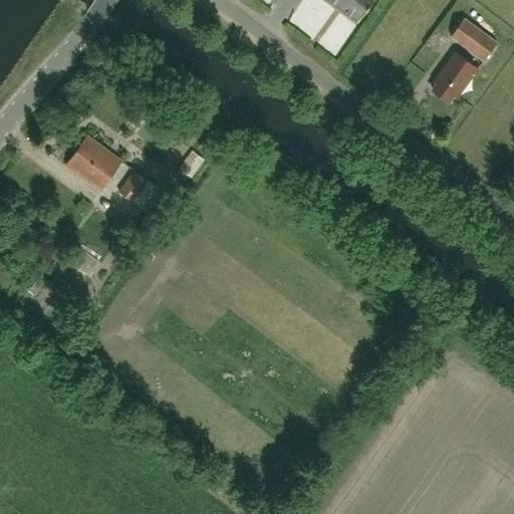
[(329,0),(358,21),(373,0),(329,0)]
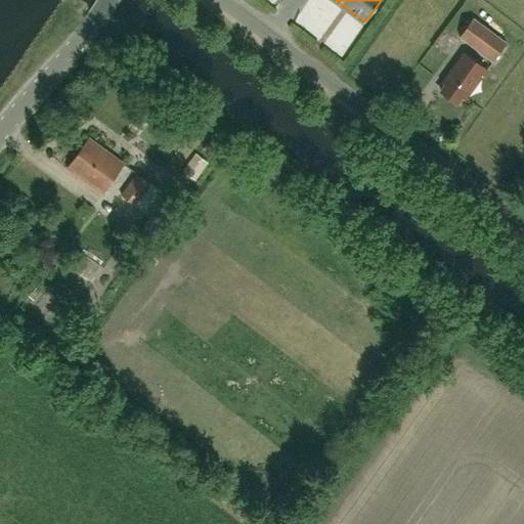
[(493,62),(508,41),(475,17),(460,38),(493,62)]
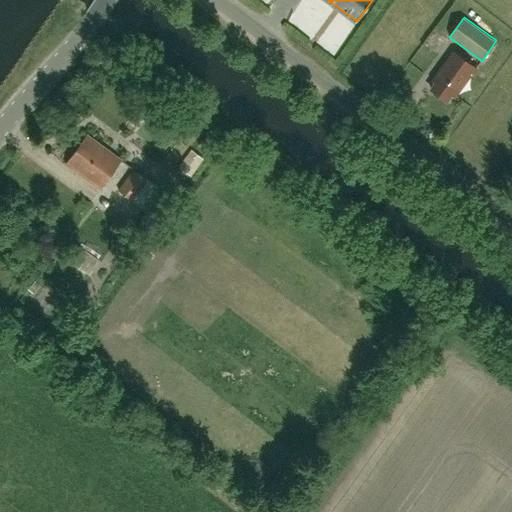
[(455,97),(477,67),(454,50),(432,79),(437,82),(431,90),(446,100),(451,94),(455,97)]
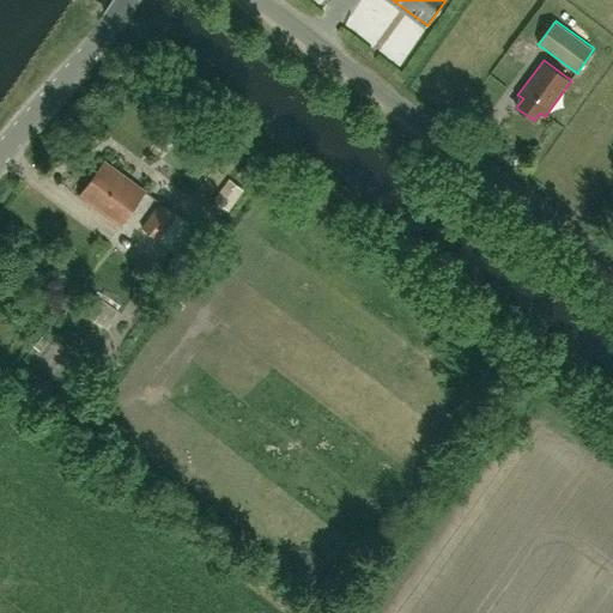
[(122,226),(147,190),(107,162),(80,196),(122,226)]
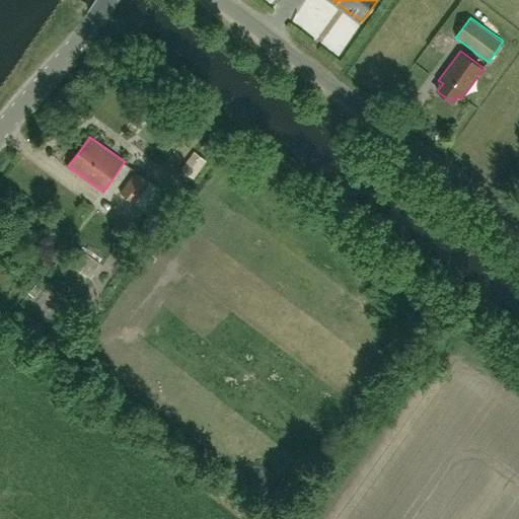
[(121,191),(136,203),(151,182),(136,170),(121,191)]
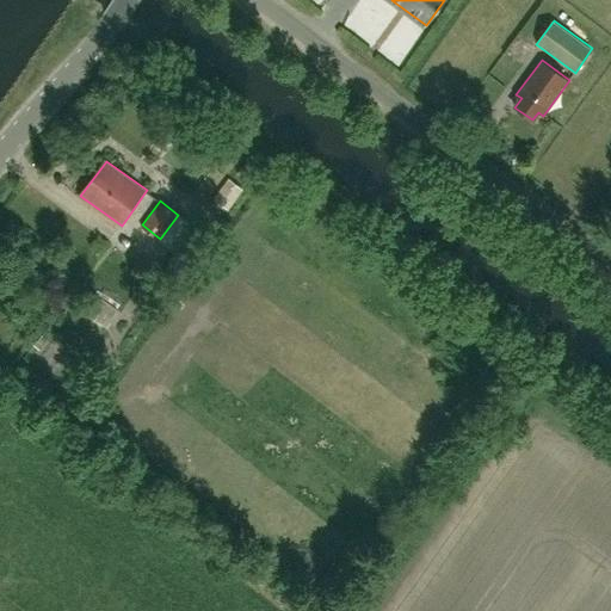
[(72,308),(105,329),(117,312),(84,290),(72,308)]
